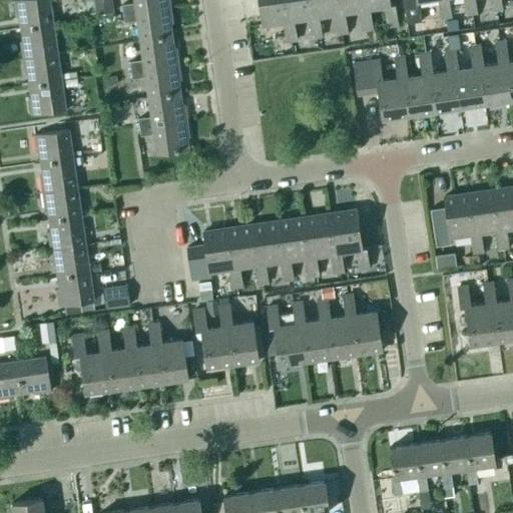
[(50,0),(14,0),(17,16),(19,16),(21,28),(54,23),(50,0)]
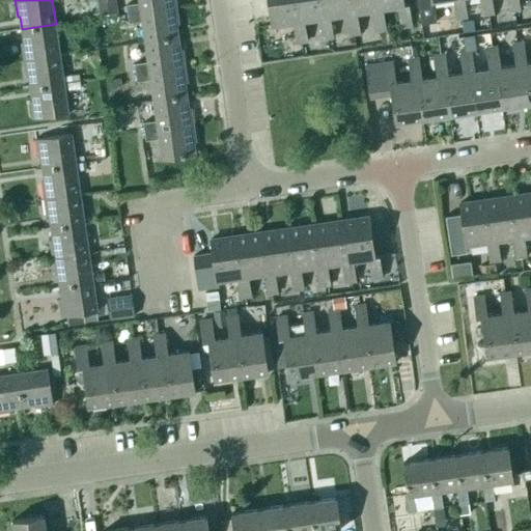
[(116,0),(98,0),(100,15),(118,12),(116,0)]
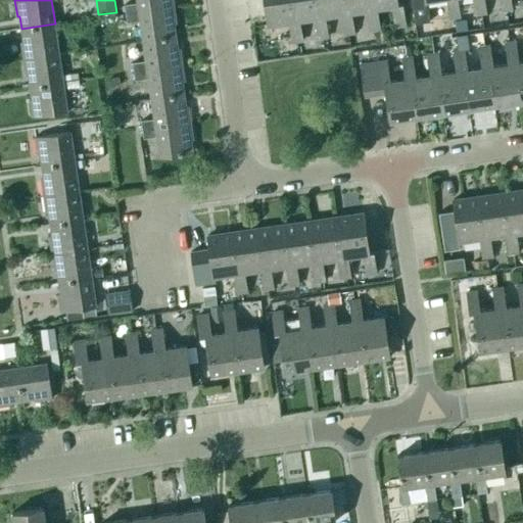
[(136,0),(137,3),(124,5),(125,13),(174,7),(173,0),(136,0)]
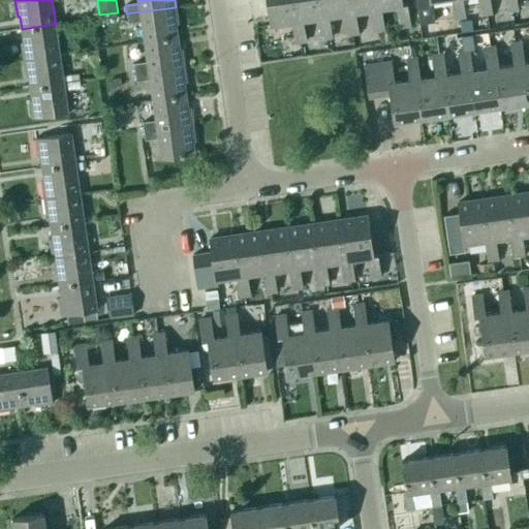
[(267,0),(271,25),(293,22),(297,42),(307,41),(304,21),(298,21),(294,0),(267,0)]
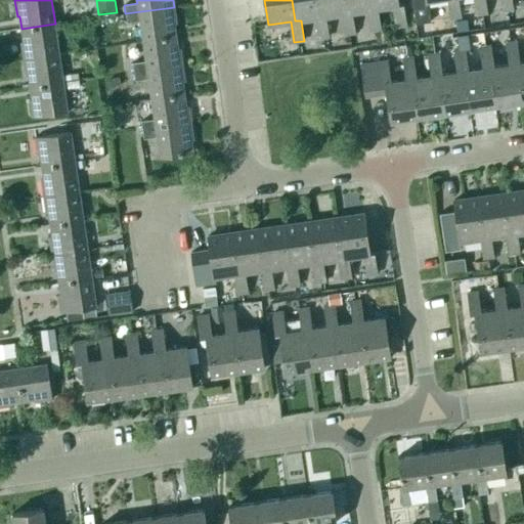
[(326,16),(321,16),(318,0),(292,0),(295,20),(301,20),(316,17),(319,38),(330,37),(326,16)]
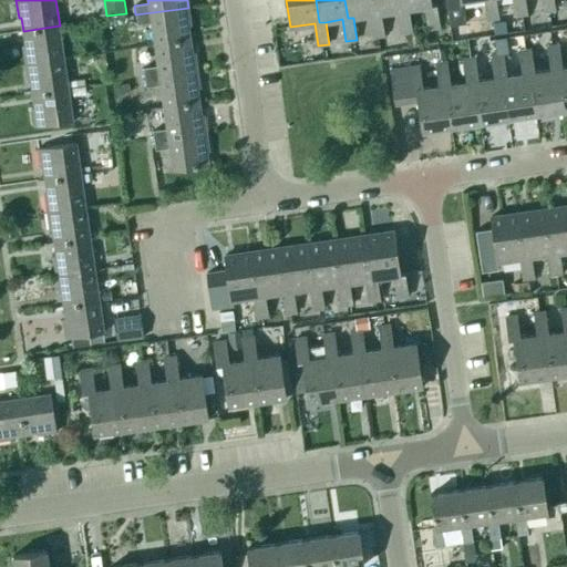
[(385,35),(382,13),(375,14),(373,0),(344,0),(348,18),(353,18),(371,14),(374,38),(385,35)]
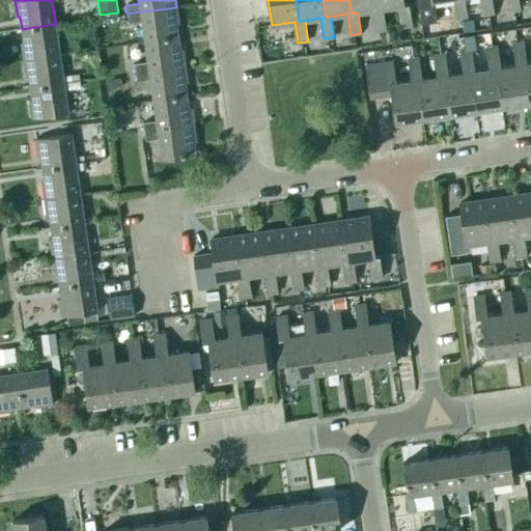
[(350,0),(352,14),(358,12),(372,9),(375,31),(387,29),(384,8),(379,9),(376,0),(350,0)]
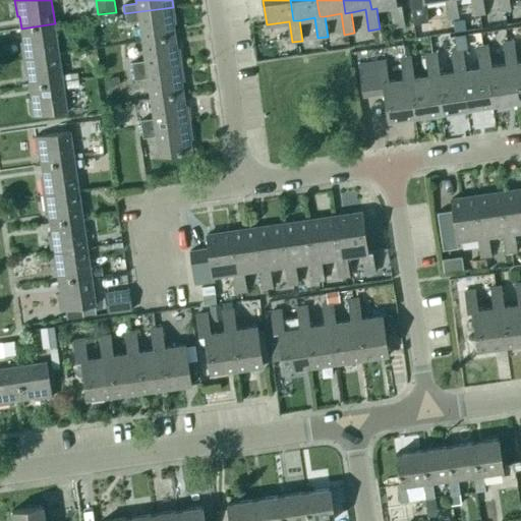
[(395,26),(404,25),(401,4),(398,4),(397,0),(369,0),(371,9),(377,8),(392,6),(395,26)]
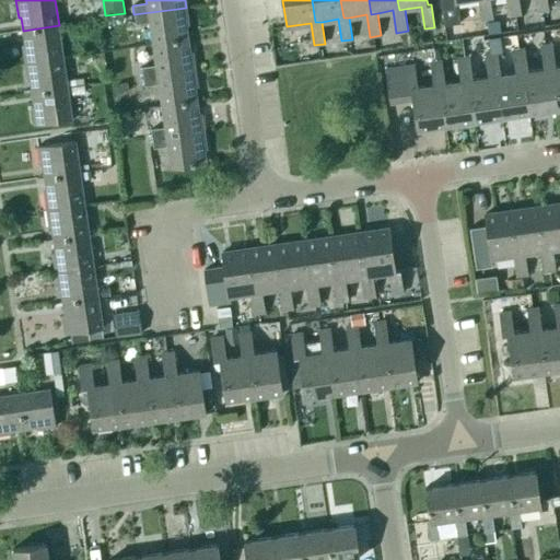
[(439,0),(443,25),(459,23),(456,1),(466,0),(478,0),(481,20),(487,19),(489,33),(494,33),(493,19),(490,0),(439,0)]
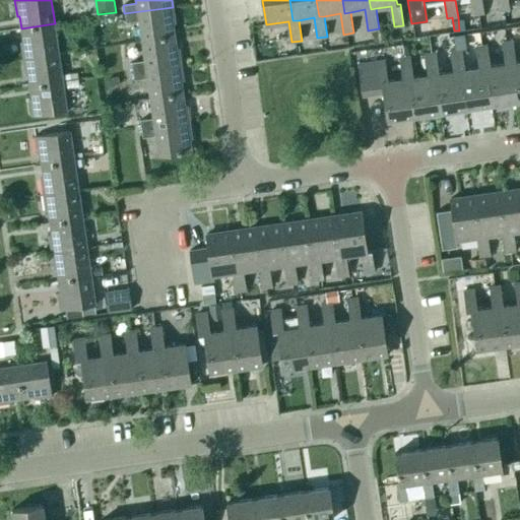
[(469,0),(472,14),(482,13),(480,0),(469,0)]
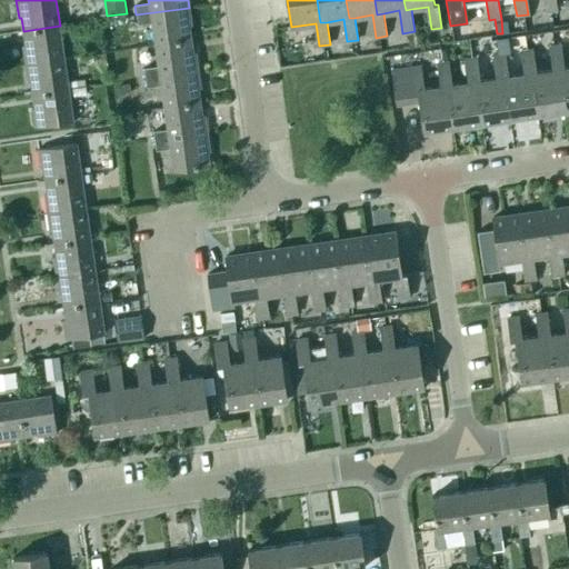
[(543,0),(546,12),(557,10),(555,0),(543,0)]
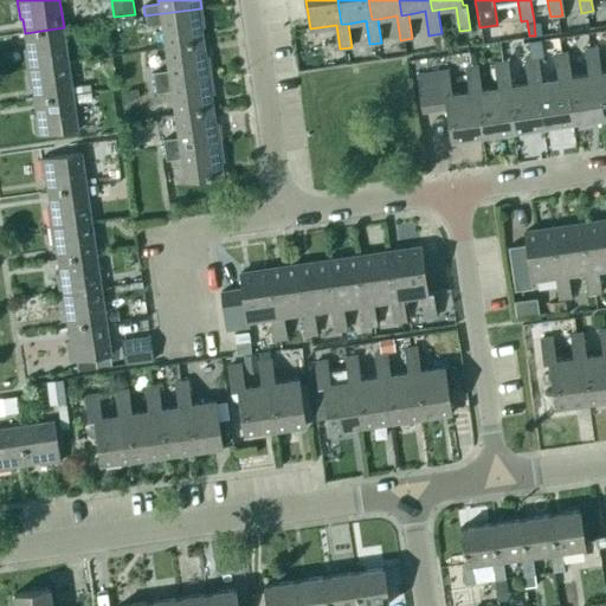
[(165,47),(201,42),(200,27),(204,27),(201,8),(144,15),(147,26),(161,25),(165,47)]
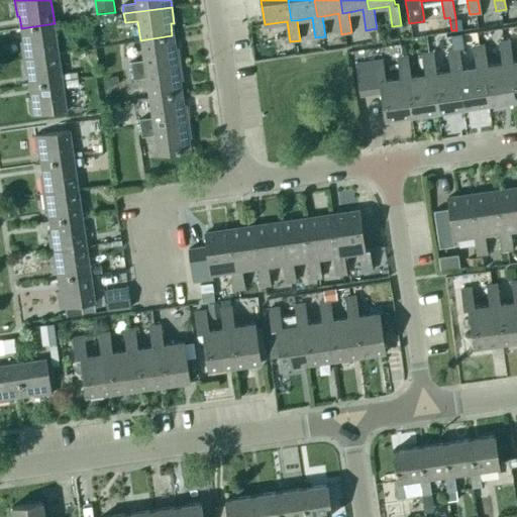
[(23,41),(20,41),(23,58),(59,53),(55,23),(21,28),(23,41)]
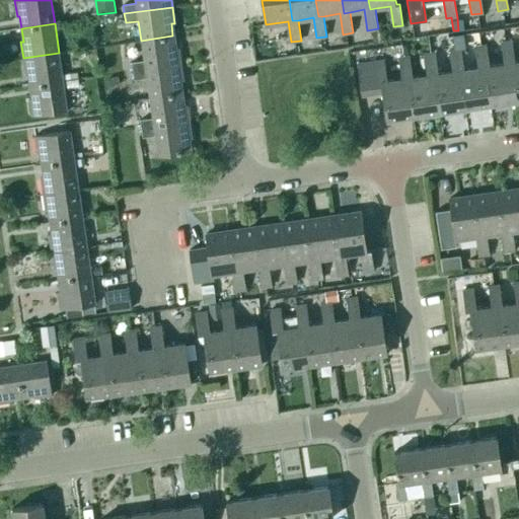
[(132,71),(180,64),(178,48),(174,48),(172,35),(141,41),(144,61),(131,63),(132,71)]
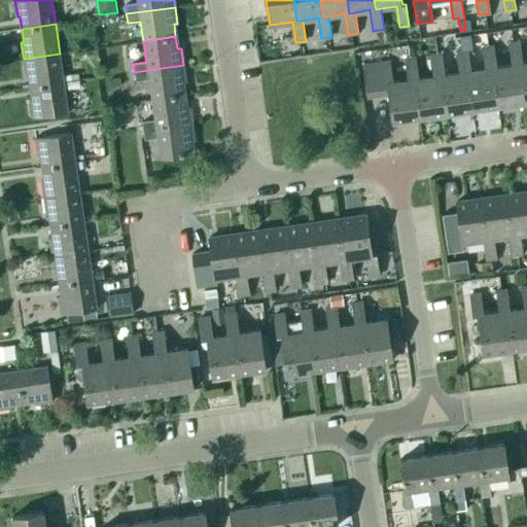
[(526,61),(523,62),(520,42),(508,43),(511,62),(516,61),(523,104),(526,103),(526,61)]
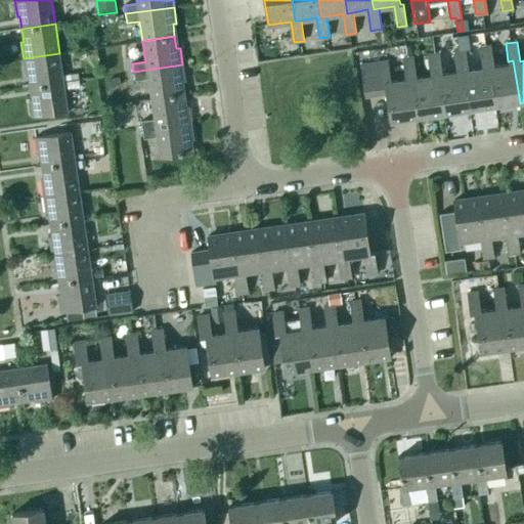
[(508,61),(493,63),(490,45),(480,47),(482,64),(487,64),(494,107),(520,103),(513,60),(508,61)]
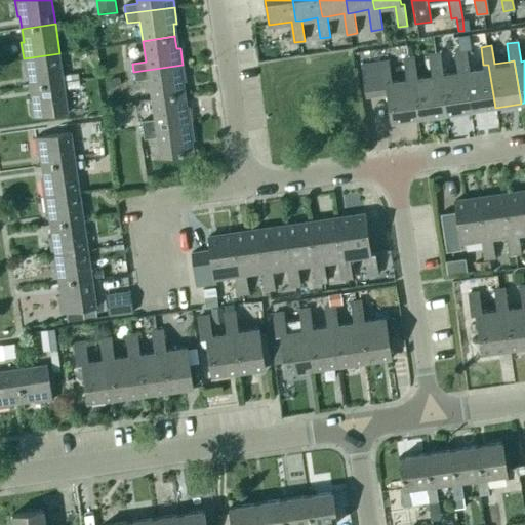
[(495,108),(488,65),(483,65),(468,68),(466,49),(454,51),(457,69),(462,68),(470,111),(495,108)]
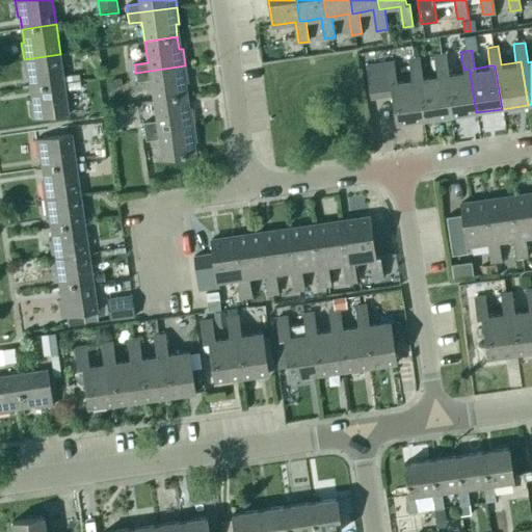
[(26,76),(29,76),(31,88),(64,83),(63,77),(60,54),(24,59),(26,76)]
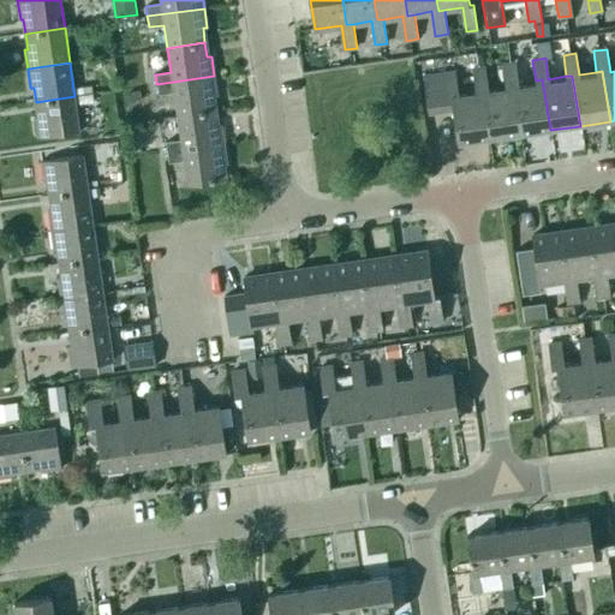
[(536,81),(518,83),(514,63),(502,65),(506,85),(512,84),(520,135),(550,130),(542,79),(536,81)]
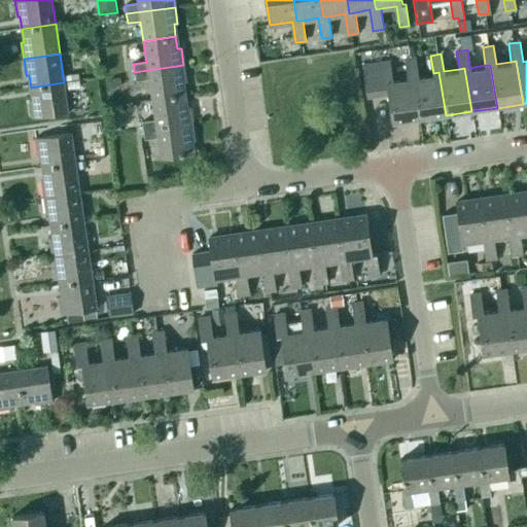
[(433,73),(417,75),(415,58),(405,59),(407,77),(412,76),(419,119),(446,115),(438,72),(433,73)]
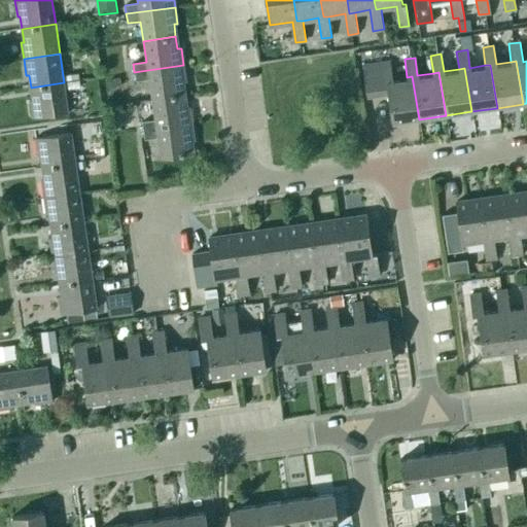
[(412,76),(407,77),(392,79),(389,62),(362,66),(367,97),(388,94),(392,124),(419,119),(412,76)]
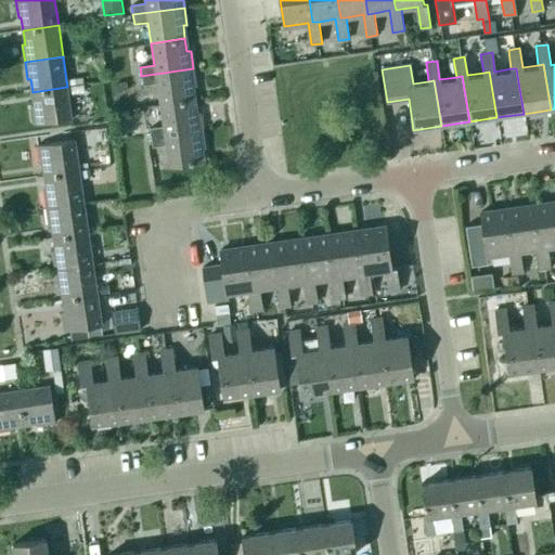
[(159,105),(193,100),(192,87),(196,87),(193,68),(141,76),(143,86),(156,84),(159,105)]
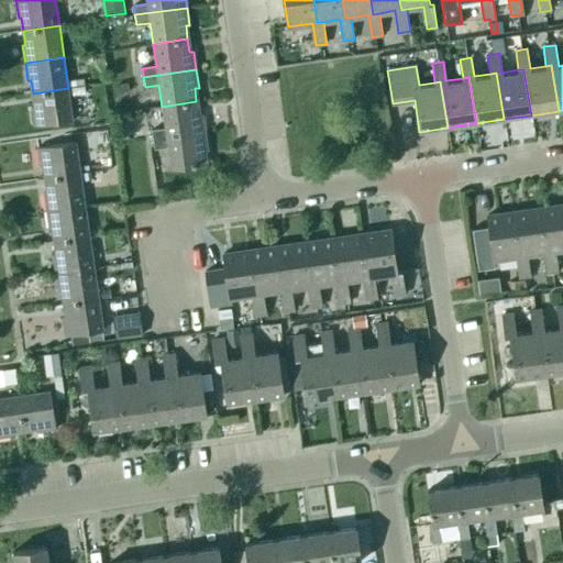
[(70,81),(67,81),(68,88),(85,86),(84,79),(70,81)]
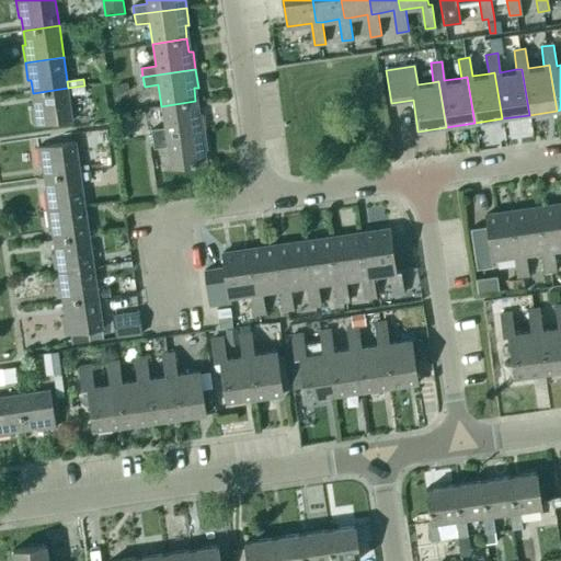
[(127,82),(118,83),(119,92),(128,91),(127,82)]
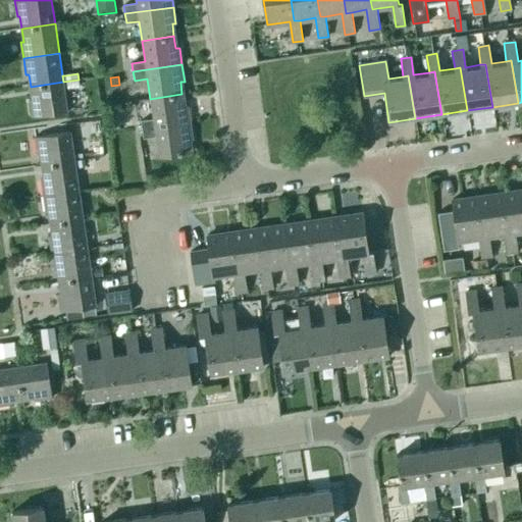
[(79,80),(63,82),(64,89),(68,88),(80,87),(79,80)]
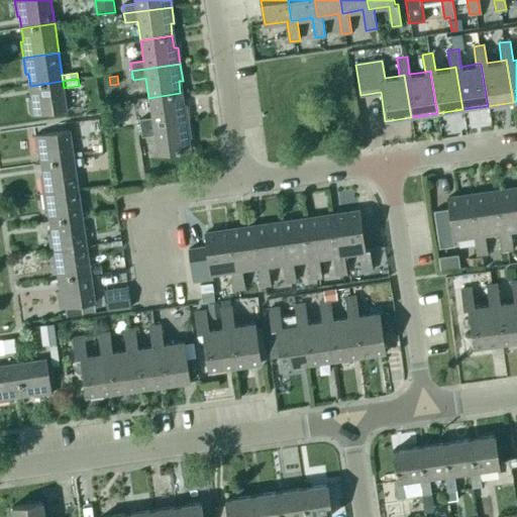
[(29,98),(31,115),(67,110),(64,88),(63,81),(30,86),(31,98),(29,98)]
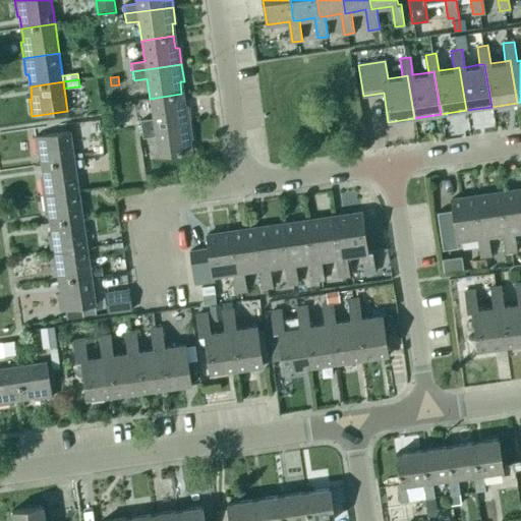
[(153,119),(140,121),(141,129),(189,122),(187,106),(183,107),(181,94),(150,99),(153,119)]
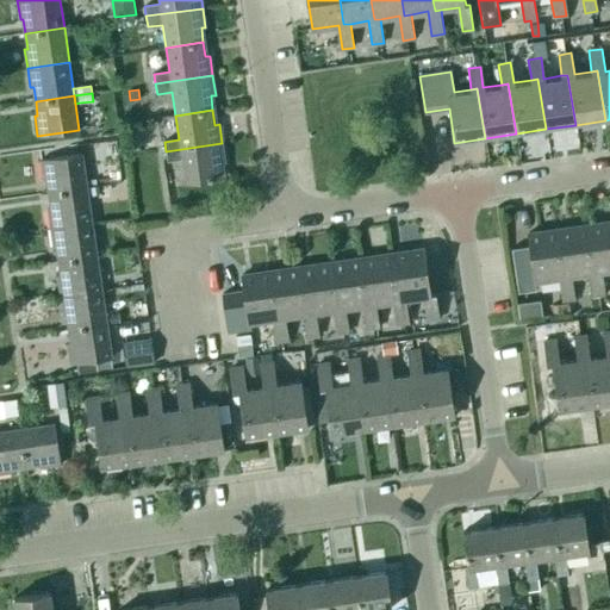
[(222,178),(221,163),(225,162),(222,143),(166,151),(167,162),(182,160),(186,184),(222,178)]
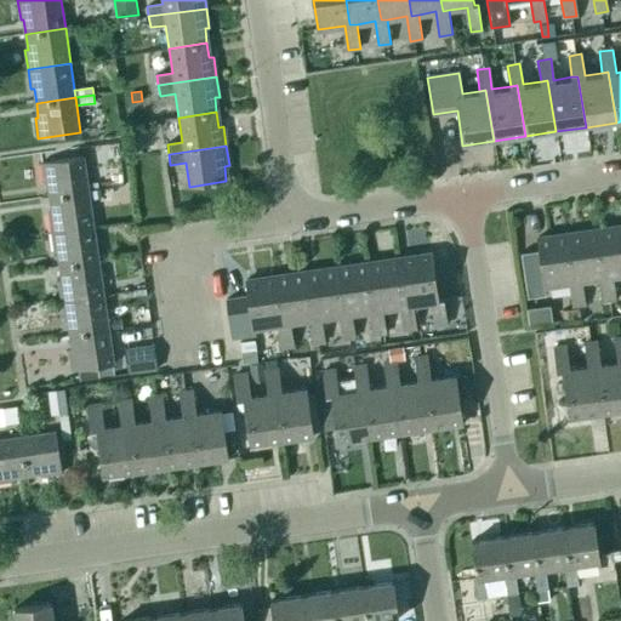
[(84,157),(41,163),(45,183),(47,183),(50,198),(90,192),(84,157)]
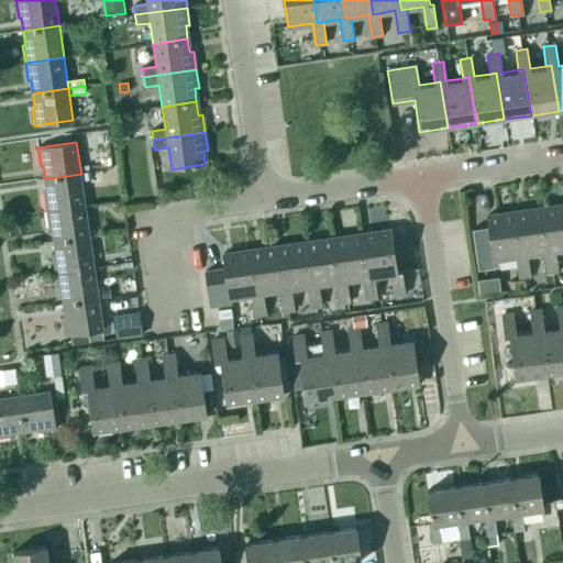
[(47,194),(44,194),(46,211),(86,206),(81,174),(45,179),(47,194)]
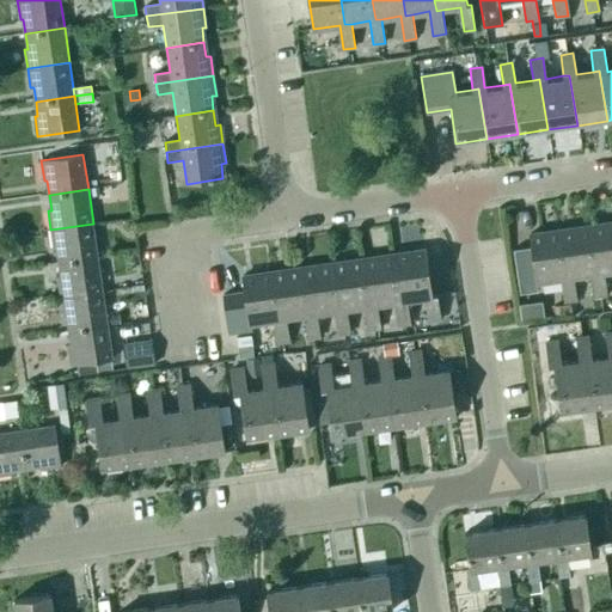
[(611,221),(591,225),(598,273),(603,271),(611,269),(611,221)]
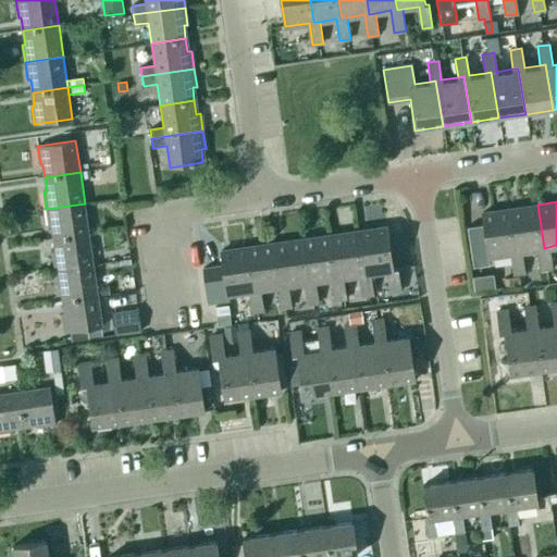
[(49,226),(52,226),(54,239),(89,234),(85,203),(46,209),(49,226)]
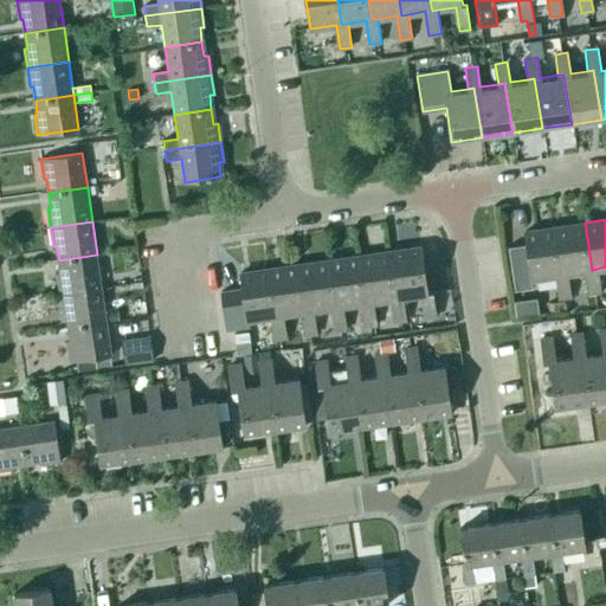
[(600,292),(597,269),(592,270),(585,223),(555,227),(562,274),(567,274),(585,270),(588,295),(600,292)]
